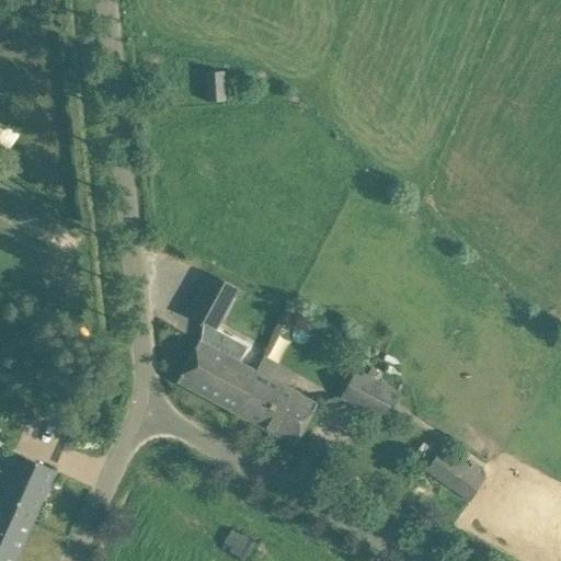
[(206,101),(224,100),(221,71),(205,72),(206,101)]
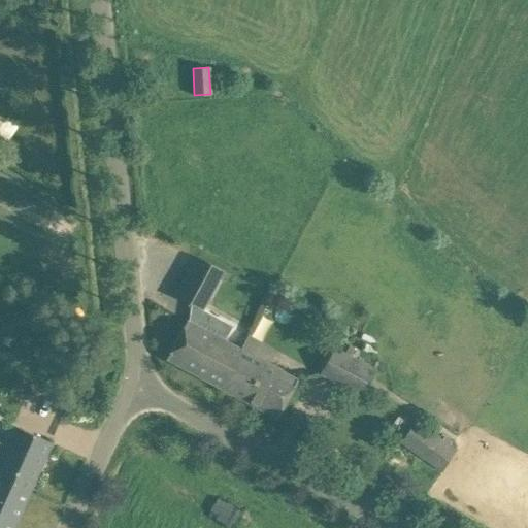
[(0,133),(9,138),(18,125),(0,113),(0,133)]
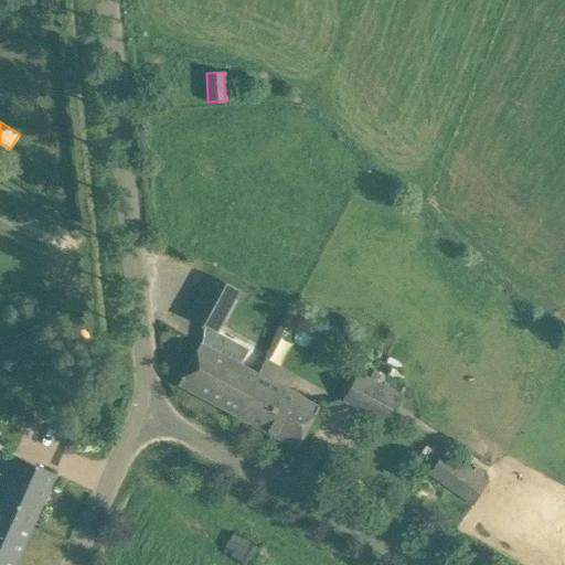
[(216,331),(234,299),(242,302),(246,294),(209,274),(187,316),(193,319),(216,331)]
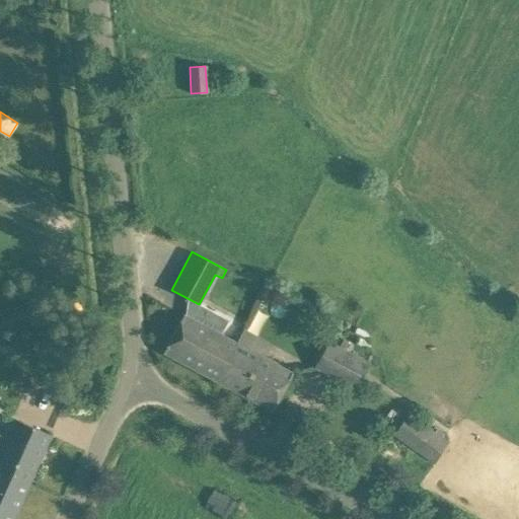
[(216,380),(235,344),(183,316),(164,352),(216,380)]
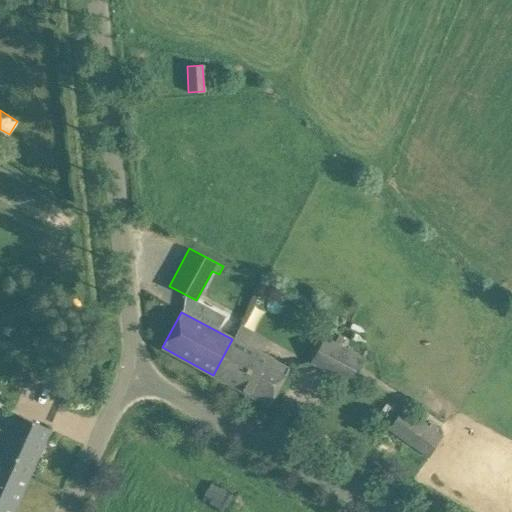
[(324,335),(309,362),(346,382),(361,355),(324,335)]
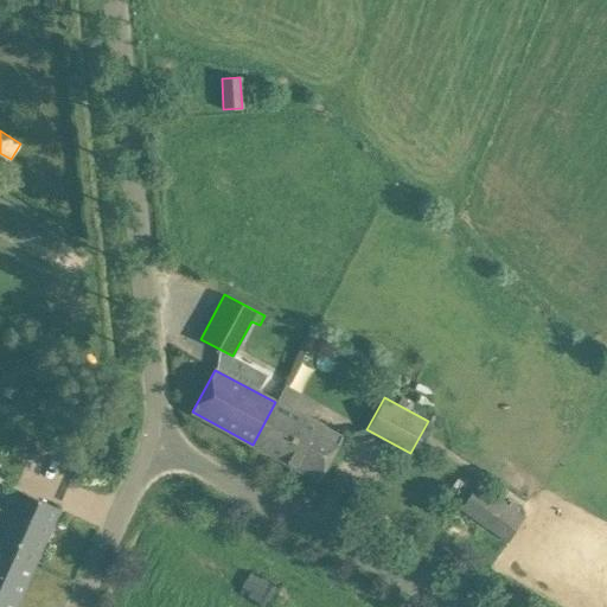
[(318,479),(340,438),(275,402),(253,445),(318,479)]
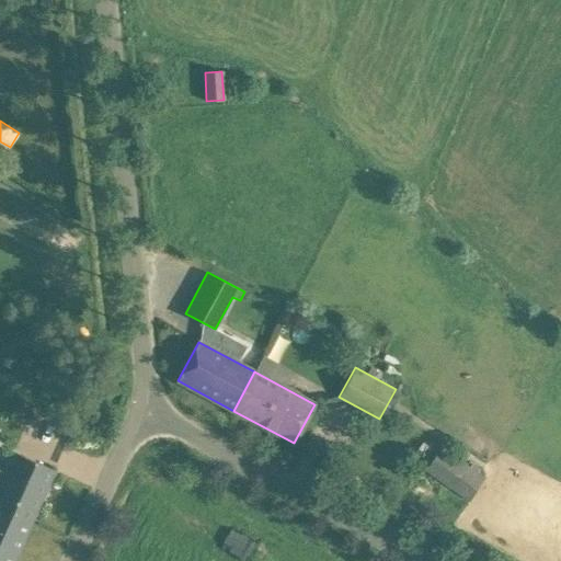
[(15,403),(10,416),(27,425),(34,411),(15,403)]
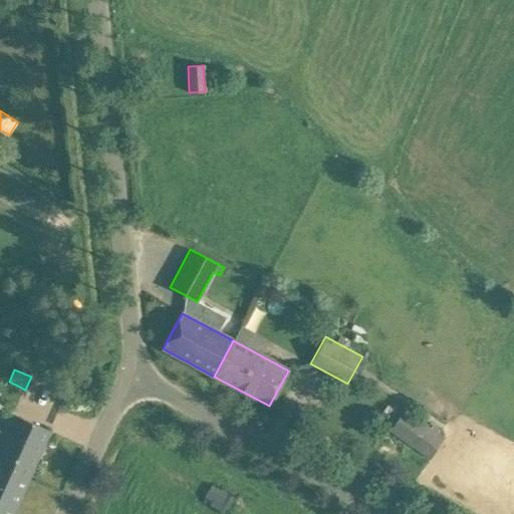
[(432,459),(443,442),(446,439),(407,411),(404,415),(393,431),(432,459)]
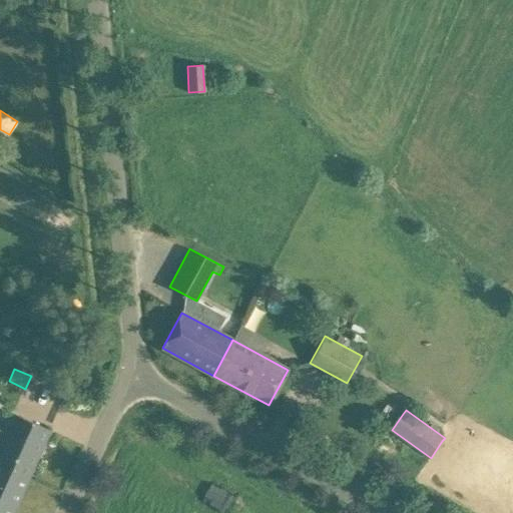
[(12,512),(50,430),(13,414),(0,443),(0,512),(12,512)]
